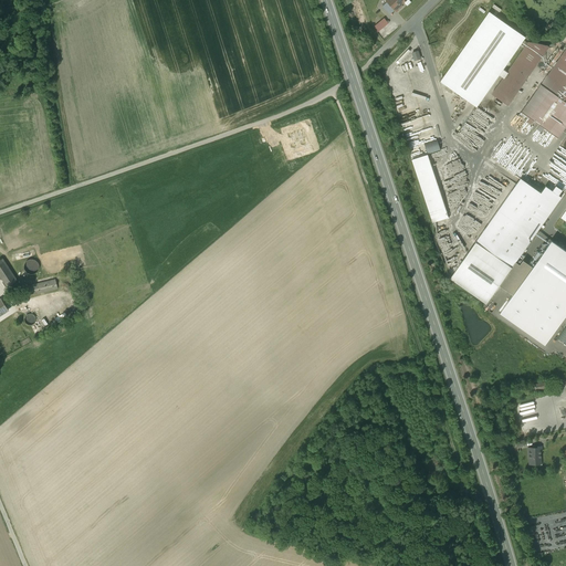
[(386,0),(387,2),(395,10),(397,12),(402,7),(400,4),(400,2),(405,2),(406,0),(386,0)]
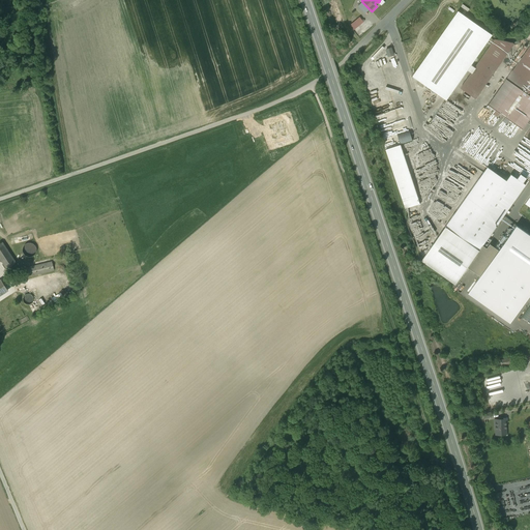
[(370,9),(362,2),(358,6),(365,13),(370,9)]
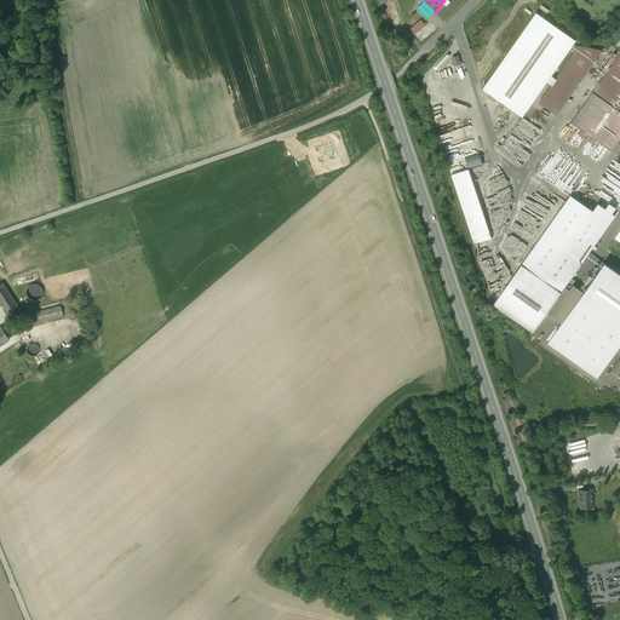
[(535,13),(482,90),(489,93),(497,99),(522,118),(575,41),(535,13)]
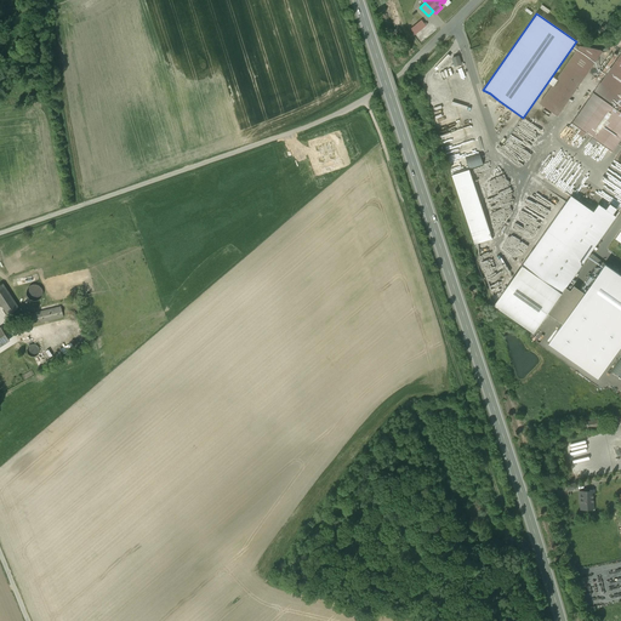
[(421,21),(410,29),(415,35),(426,26),(421,21)]
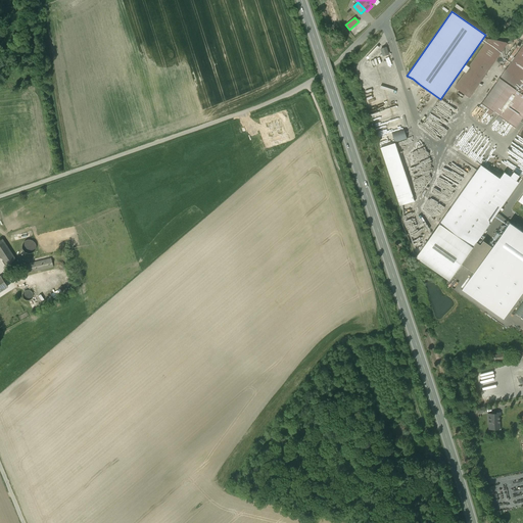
[(488,39),(455,87),(470,98),(508,43),(505,42),(488,39)]
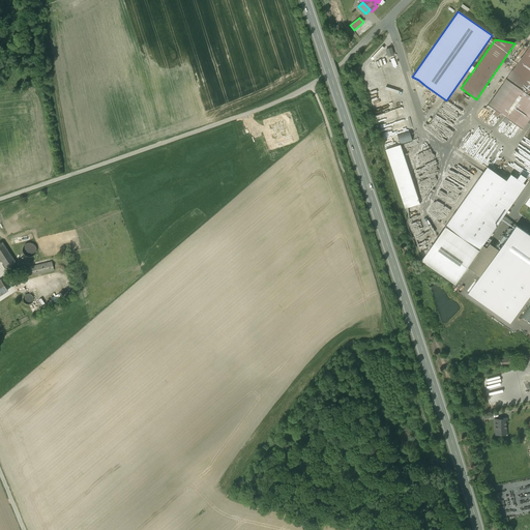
[(529,45),(506,80),(529,95),(529,45)]
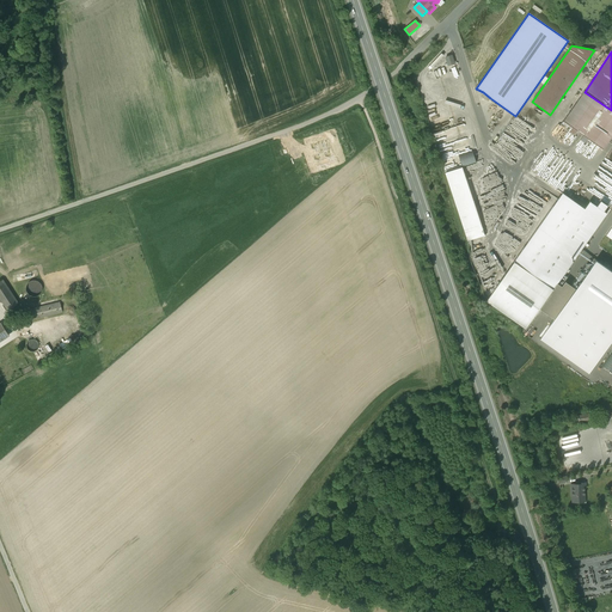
[(456,63),(452,55),(445,57),(448,66),(456,63)]
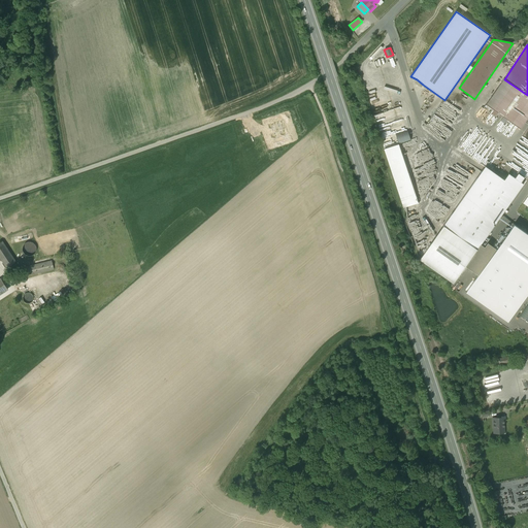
[(527,117),(527,95),(504,79),(486,104),(520,129),(527,117)]
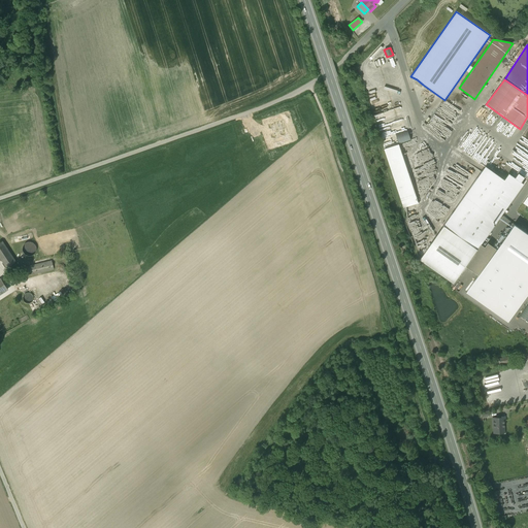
[(396,133),(398,142),(409,140),(408,131),(396,133)]
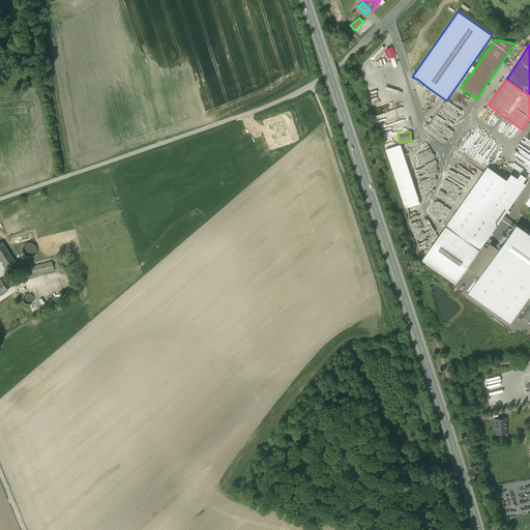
[(420,204),(401,145),(386,149),(406,208),(420,204)]
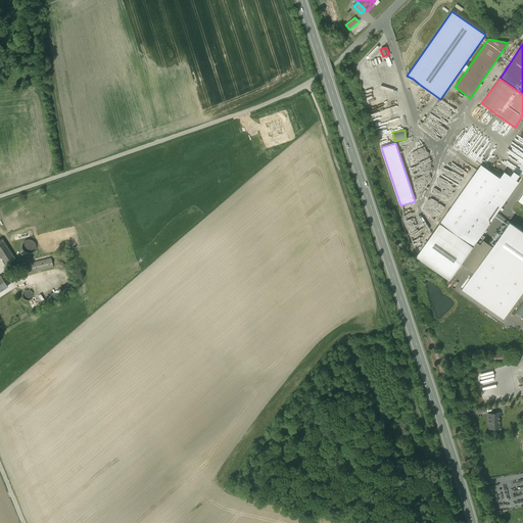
[(481,164),(416,256),(449,280),(461,264),(476,242),(519,182),(504,172),(500,178),(481,164)]
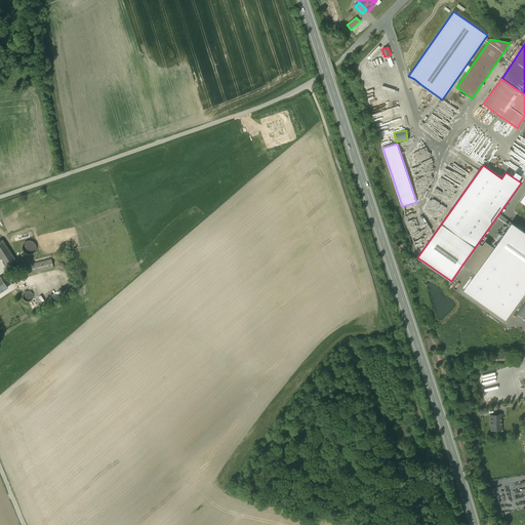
[(524,232),(512,224),(494,248),(476,274),(463,291),(506,320),(524,292),(524,232)]
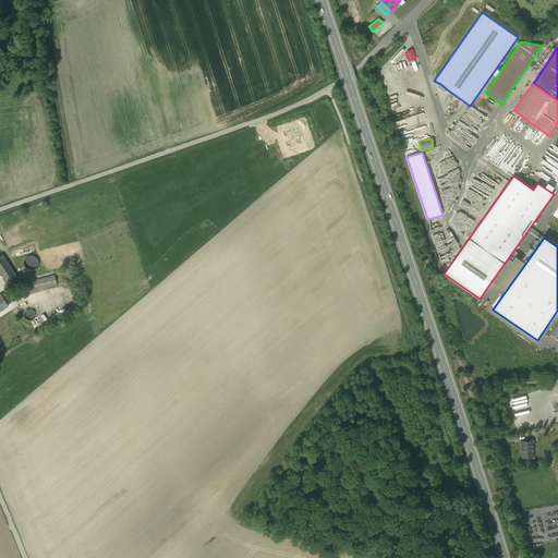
[(3,254),(0,256),(0,274),(7,282),(17,276),(3,254)]
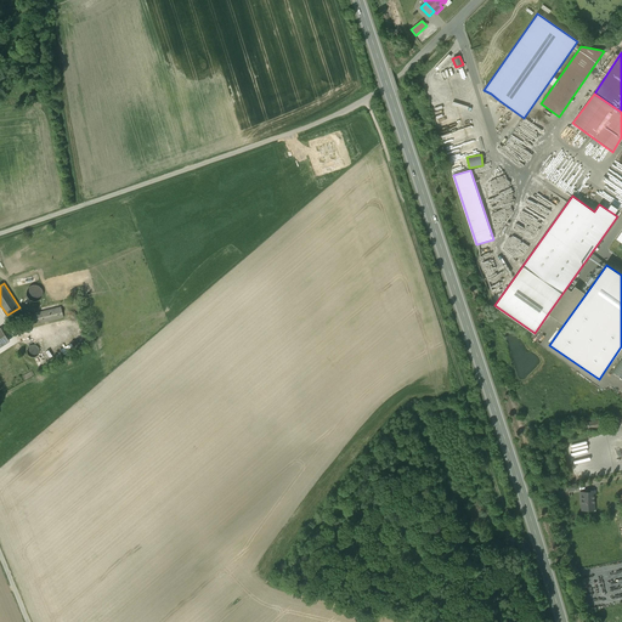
[(28,297),(29,299),(32,300),(34,301),(37,300),(39,299),(41,298),(43,295),(43,293),(43,290),(41,288),(39,287),(37,286),(34,286),(32,286),(29,288),(28,289),(27,292),(27,294),(28,297)]
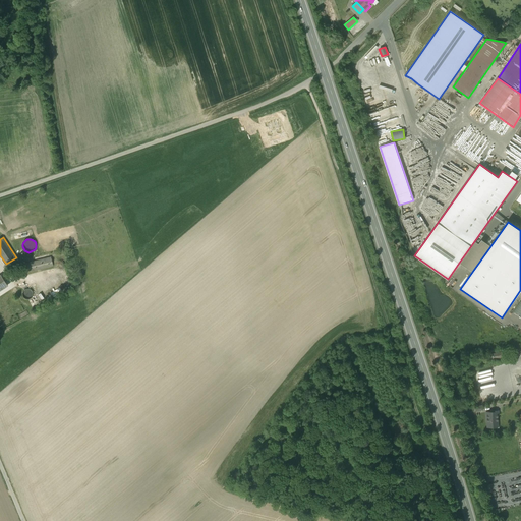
[(490,246),(480,239),(478,244),(474,241),(459,263),(472,272),(490,246)]
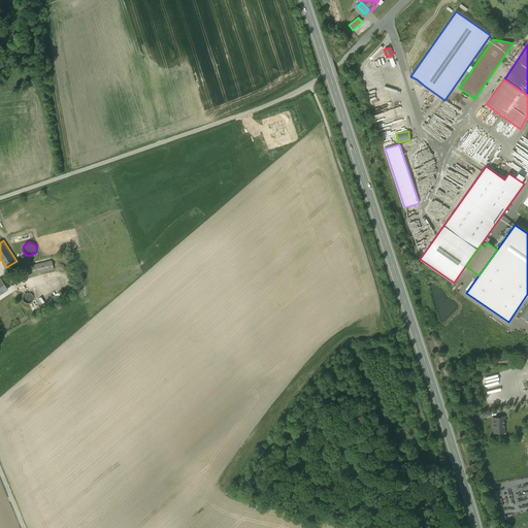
[(55,269),(53,260),(27,267),(29,275),(55,269)]
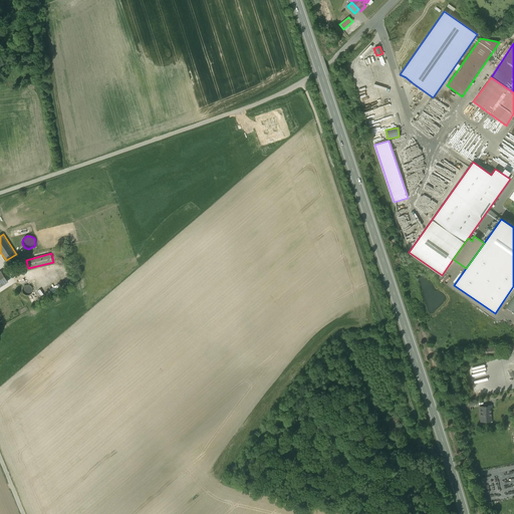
[(0,287),(8,282),(1,270),(0,271),(0,287)]
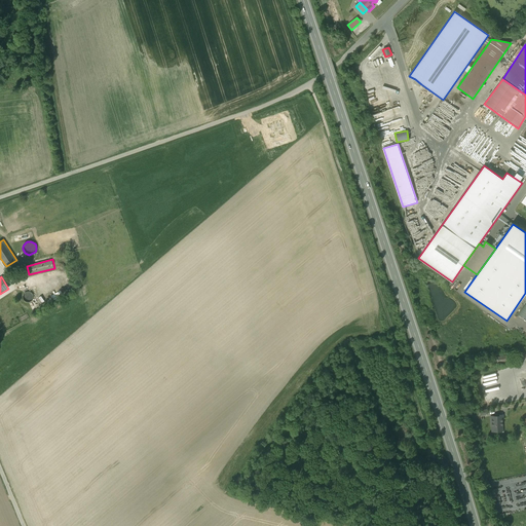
[(23,295),(23,296),(23,298),(24,299),(25,301),(26,301),(28,302),(29,302),(31,301),(32,300),(33,298),(33,296),(33,295),(32,293),(30,292),(29,292),(27,292),(26,292),(24,293),(23,295)]
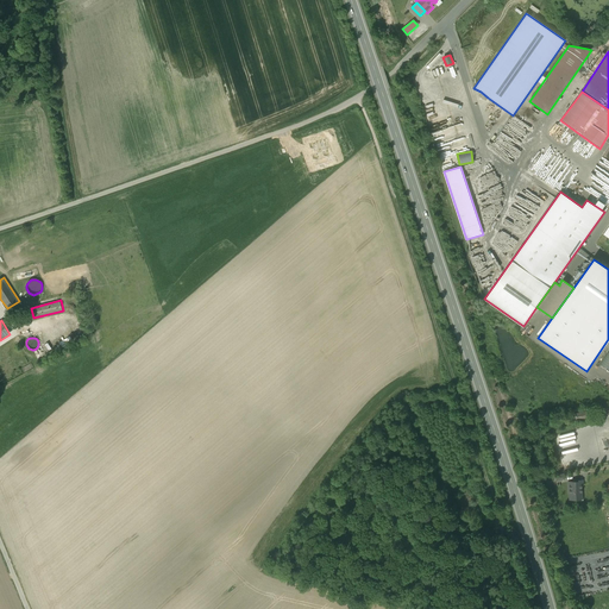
[(583,481),(576,481),(576,482),(569,482),(569,494),(570,493),(570,500),(578,498),(578,493),(582,493),(582,484),(583,484),(583,481)]
